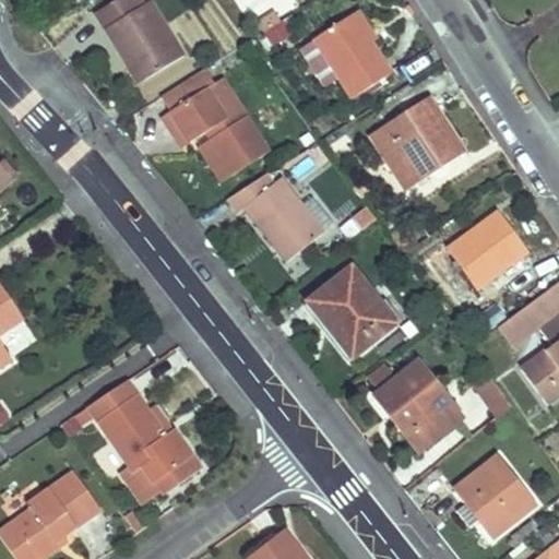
[(186,58),(153,2),(146,7),(142,0),(119,0),(96,13),(118,49),(119,48),(125,46),(126,45),(146,82),(186,58)]
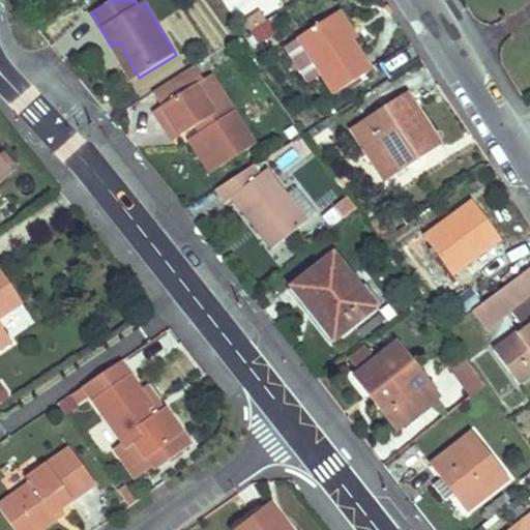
[(357,37),(341,9),(340,10),(333,15),(351,41),(352,40),(356,38),(357,37)]
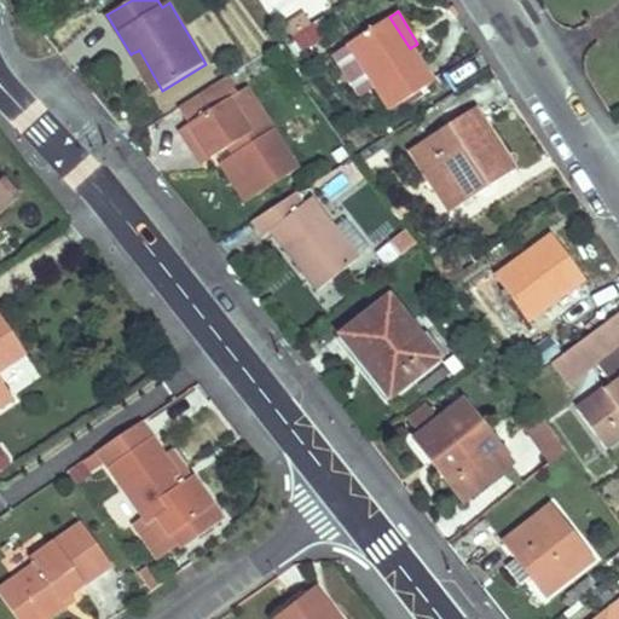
[(300,32),(311,24),(305,15),(294,22),(300,32)]
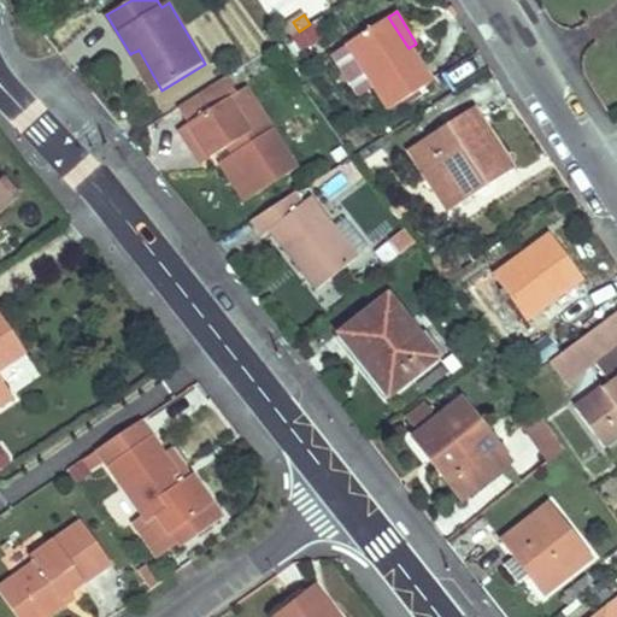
[(430,83),(409,48),(388,17),(346,45),(388,111),(430,83)]
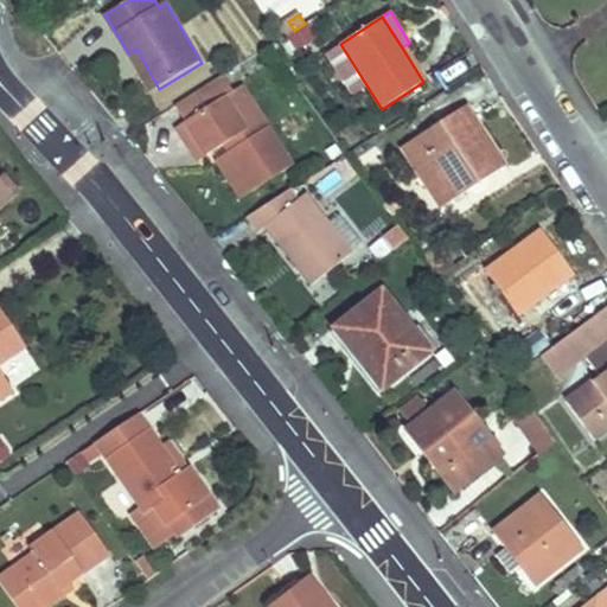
[(294,31),(288,21),(281,26),(287,36),(294,31)]
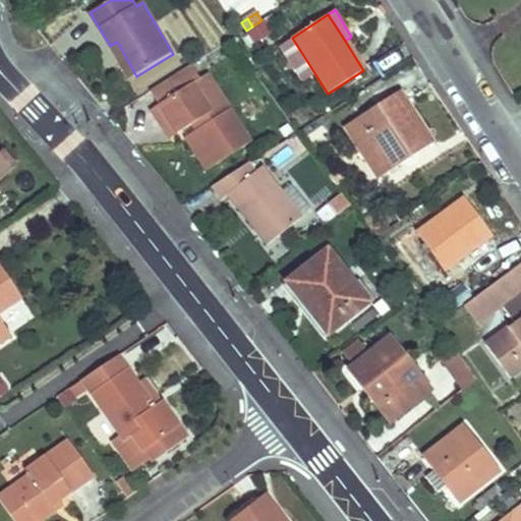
[(136,76),(117,42),(116,43),(111,45),(110,46),(130,80),(131,79),(136,76)]
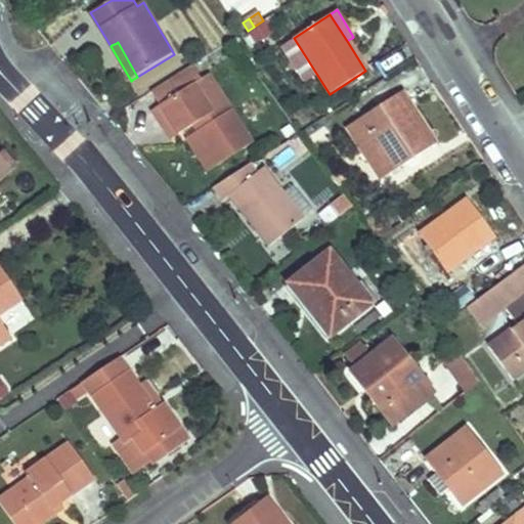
[(217,120),(195,85),(203,81),(202,80),(192,66),(153,91),(161,104),(177,131),(179,135),(198,124),(202,129),(198,132),(218,165),(219,166),(253,144),(232,111),(231,112),(217,120)]
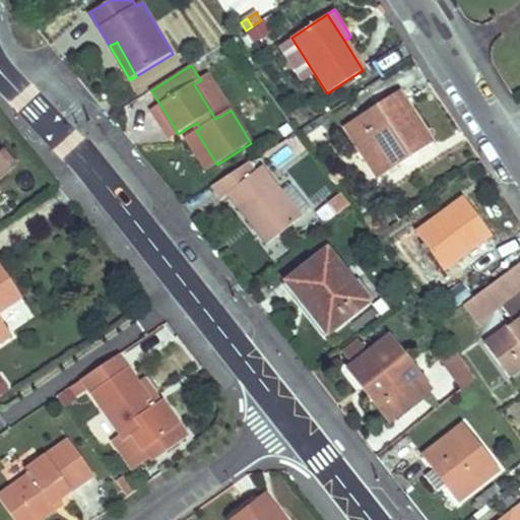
[(231,110),(208,74),(207,74),(200,79),(201,80),(194,84),(215,119),(230,111),(231,110)]
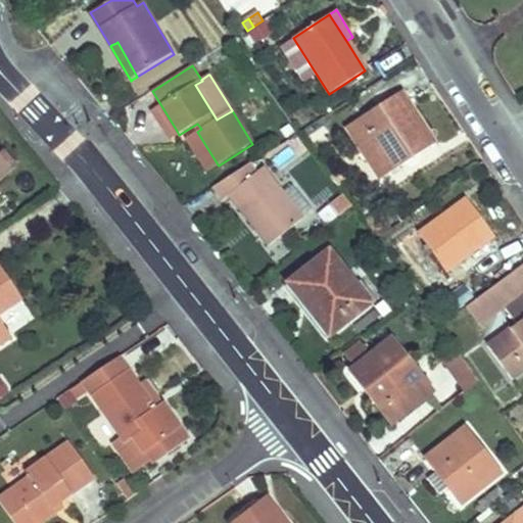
[(435,145),(401,92),(361,119),(392,172),(435,145)]
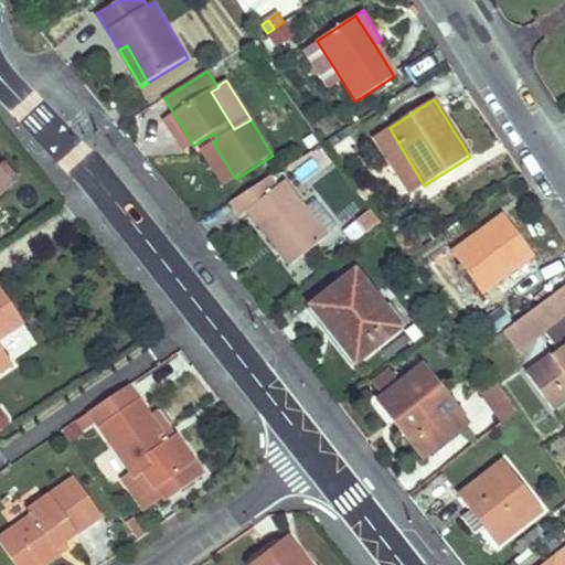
[(191,141),(173,113),(167,117),(166,118),(185,150),(193,146),(191,141)]
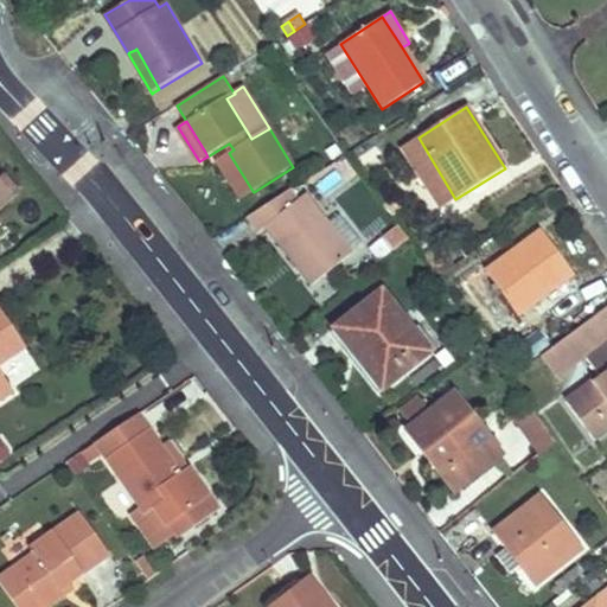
[(455,199),(419,138),(417,138),(404,146),(403,146),(441,209),(455,199)]
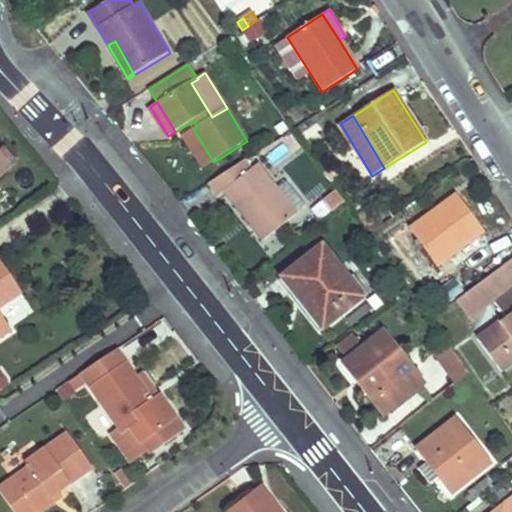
[(213,161),(193,129),(184,134),(185,135),(203,164),(205,167),(214,162),(213,161)]
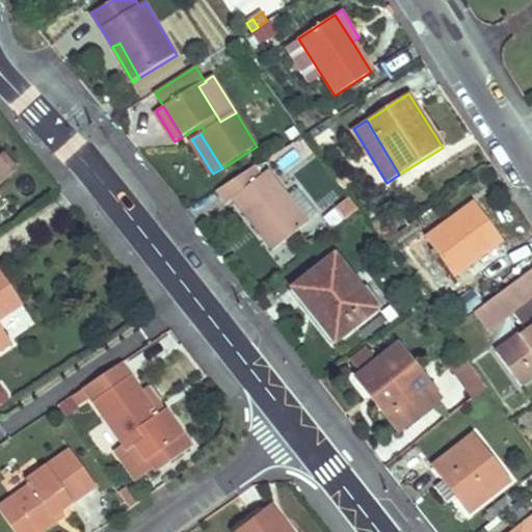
[(10,171),(0,161),(0,182),(10,171)]
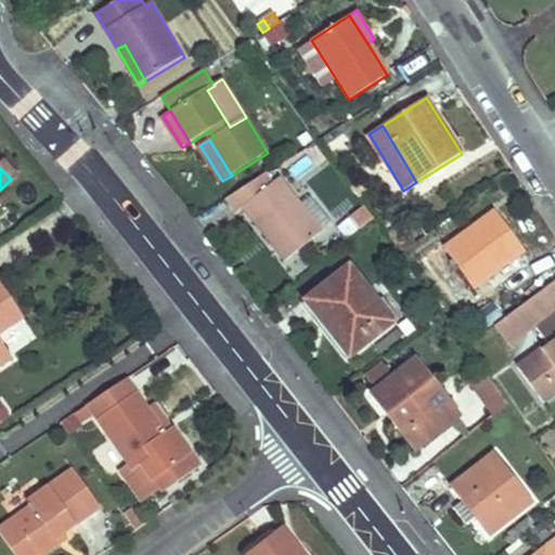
[(294,195),(273,169),(227,198),(236,213),(244,208),(286,261),(323,232),(315,222),(326,214),(306,188),(294,195)]
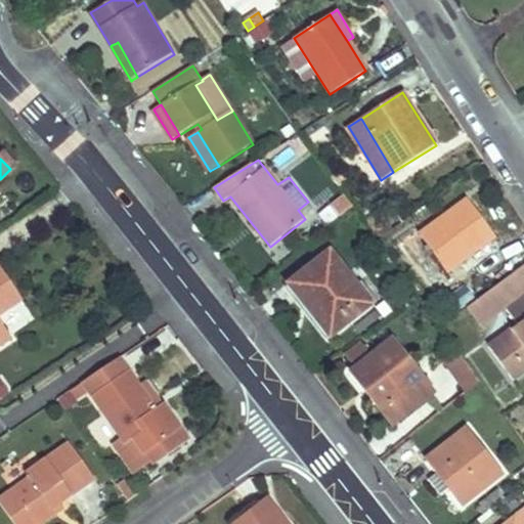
[(353,208),(345,195),(332,205),(341,217),(353,208)]
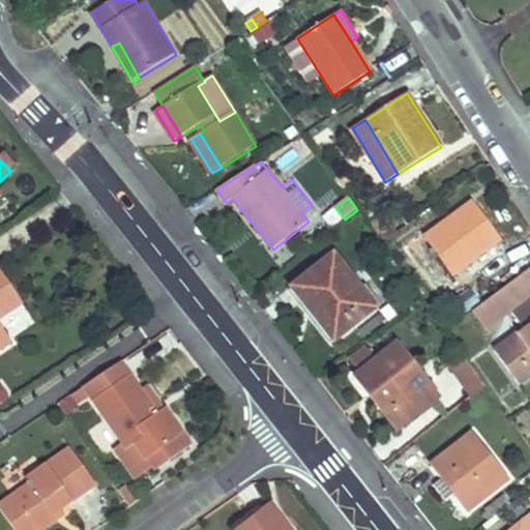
[(439,286),(501,238),(474,201),(411,246),(439,286)]
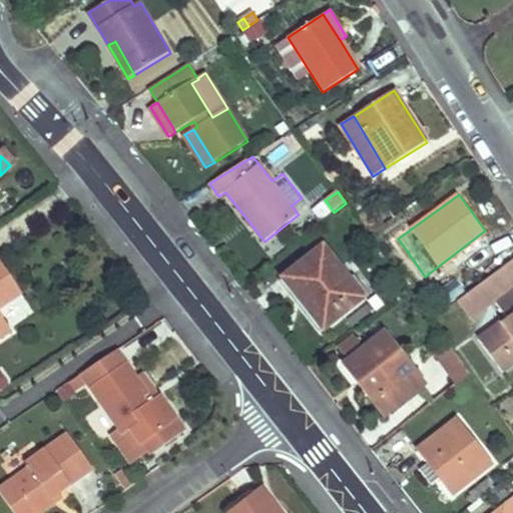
[(362,301),(348,281),(322,247),(282,279),(323,331),(362,301)]
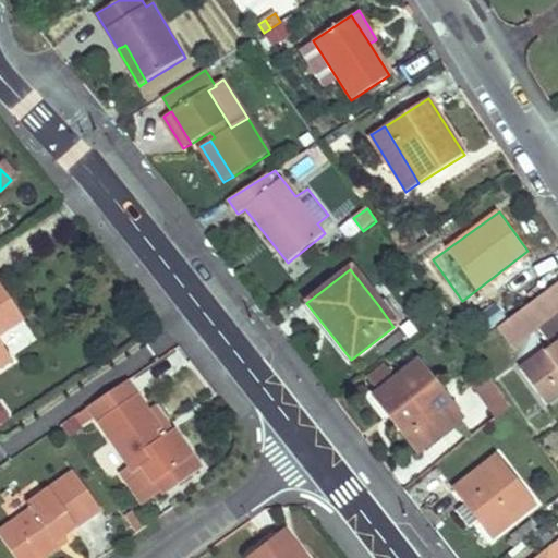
[(0,334),(23,319),(0,284),(0,368),(11,361),(0,342),(0,334)]
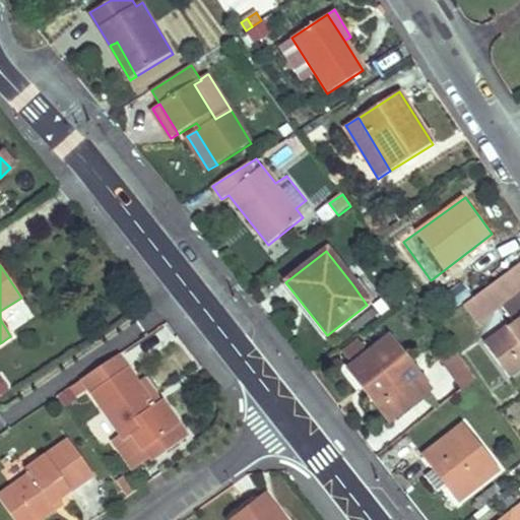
[(519,366),(519,275),(514,268),(464,305),(475,321),(501,303),(514,321),(483,341),(507,376),(519,366)]
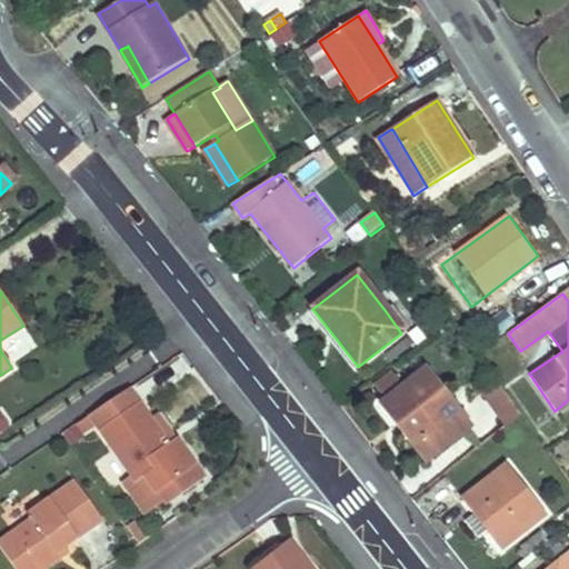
[(409,323),(395,305),(386,311),(401,333),(411,327),(409,323)]
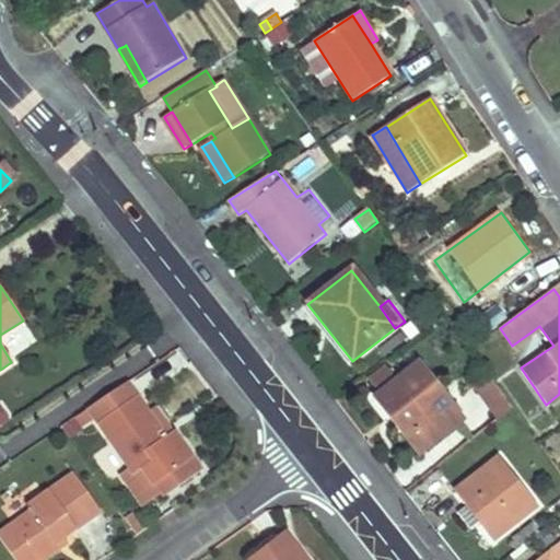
[(464,420),(420,362),(375,397),(420,454),(464,420)]
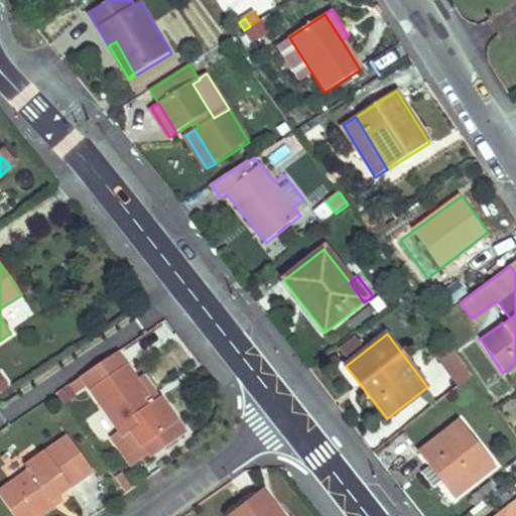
[(473,376),(452,347),(452,346),(440,354),(463,384),(473,376)]
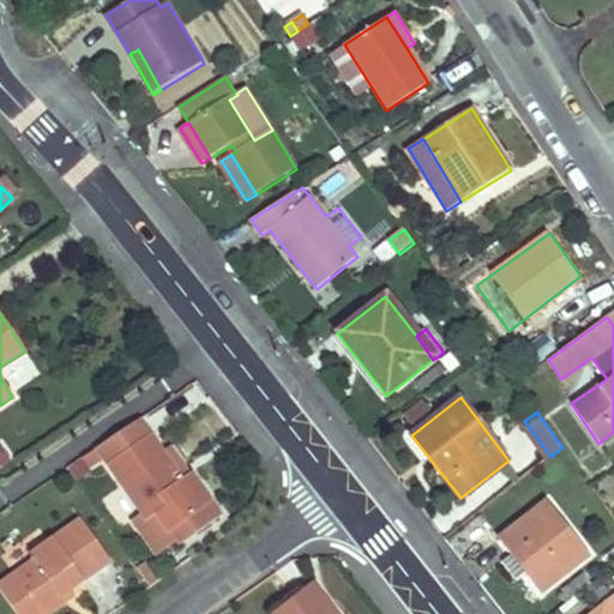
[(169,476),(176,470),(176,469),(164,452),(151,433),(109,464),(144,515),(134,522),(157,557),(178,541),(170,530),(211,503),(192,474),(191,474),(175,486),(169,476)]
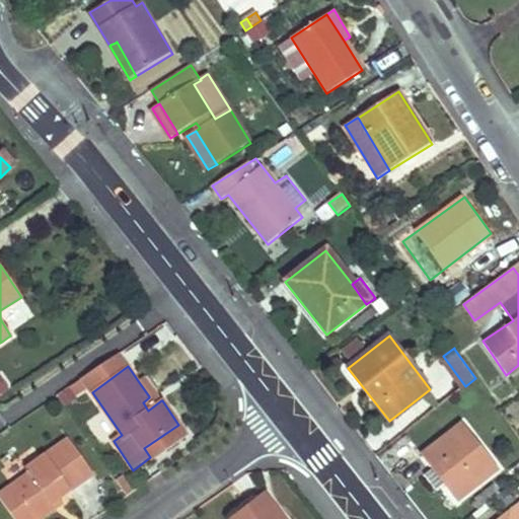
[(162,400),(147,378),(146,378),(139,382),(149,396),(149,397),(143,402),(148,411),(161,400),(162,400)]
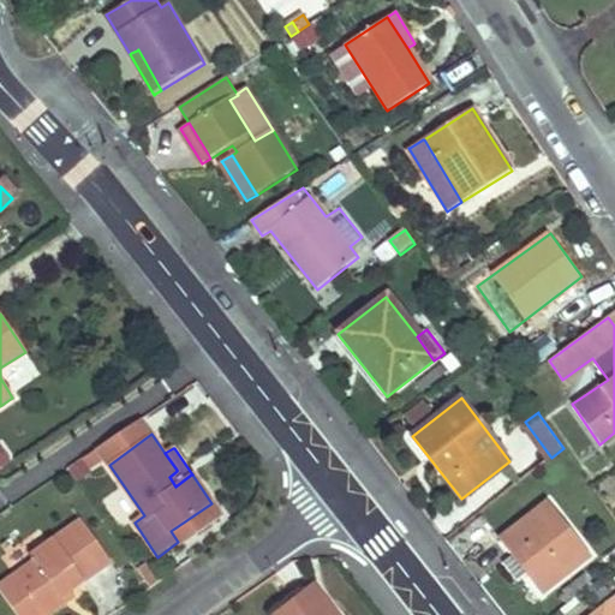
[(398,505),(383,487),(382,488),(376,493),(375,494),(389,512),(390,511),(396,506),(398,505)]
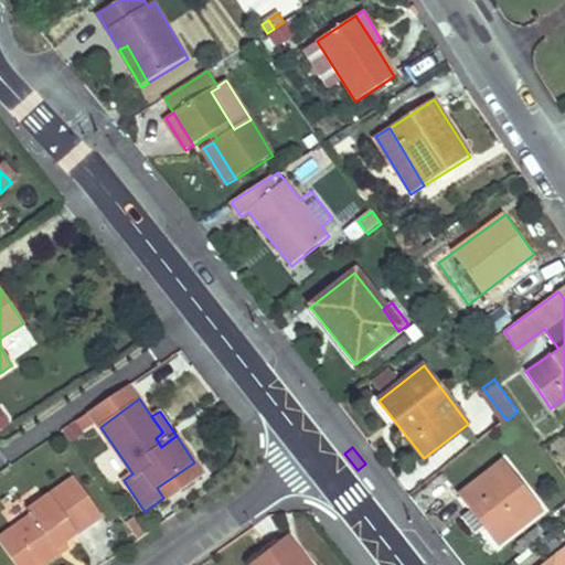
[(543,512),(504,460),(459,496),(471,511),(462,518),(475,533),(483,526),(499,546),(543,512)]
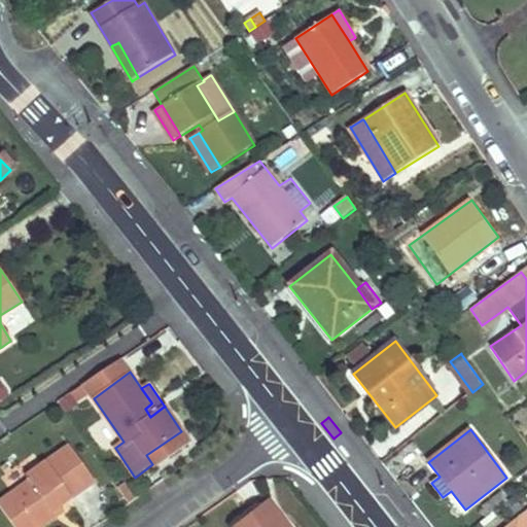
[(61,504),(94,482),(70,446),(27,476),(31,481),(0,502),(0,503),(15,526),(43,526),(58,518),(57,517),(53,511),(61,504)]
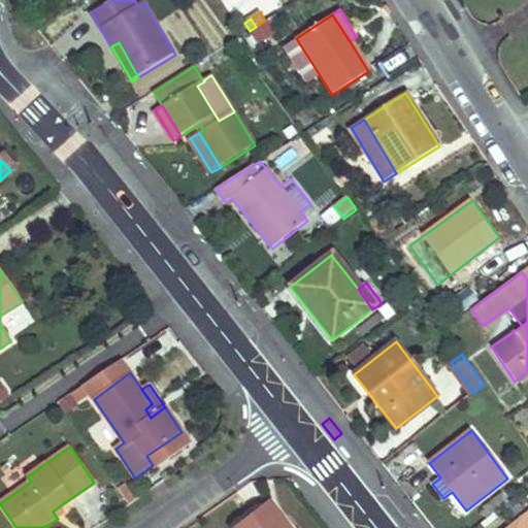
[(510,502),(501,492),(485,505),(492,517),(493,516),(510,502)]
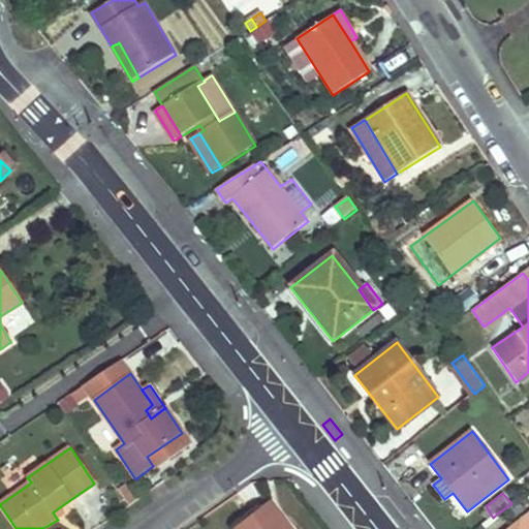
[(290,528),(269,501),(234,528),(235,528),(290,528)]
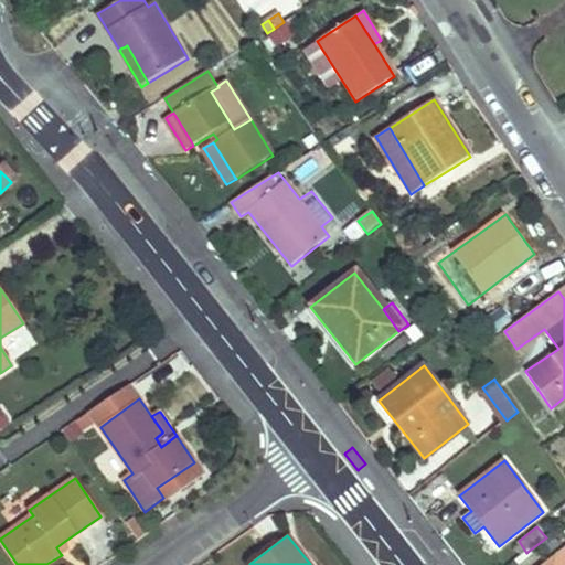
[(70,548),(65,541),(56,547),(61,554),(62,555),(70,548)]
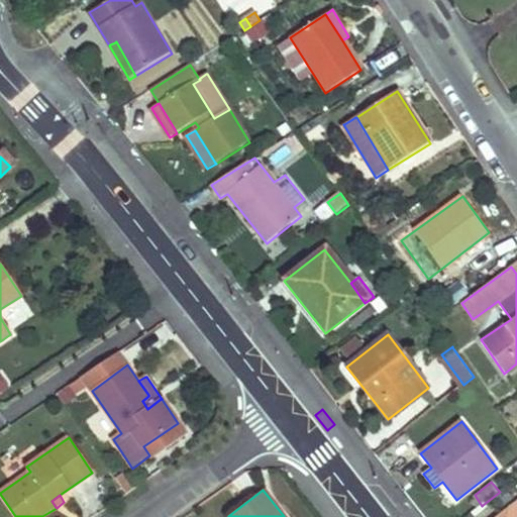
[(516,516),(516,505),(501,516),(516,516)]
